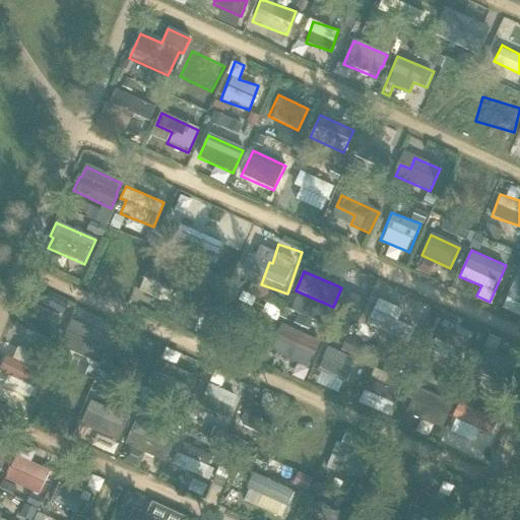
[(519,272),(508,298),(519,303),(519,272)]
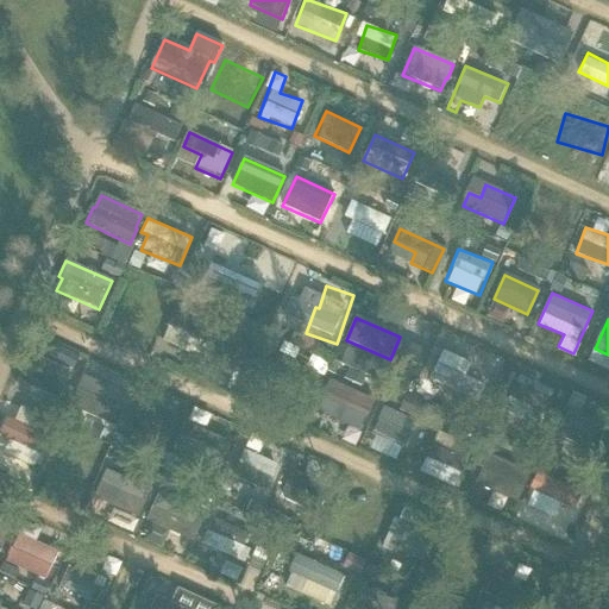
[(159,340),(203,356),(209,339),(165,324),(159,340)]
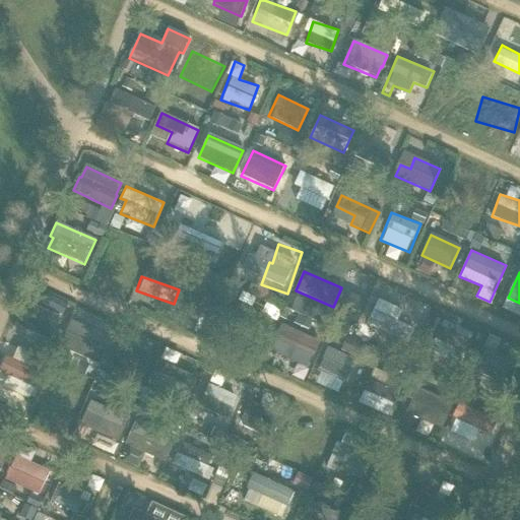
[(193,301),(188,312),(219,326),(231,301),(223,298),(222,300),(197,288),(192,300),(193,301)]
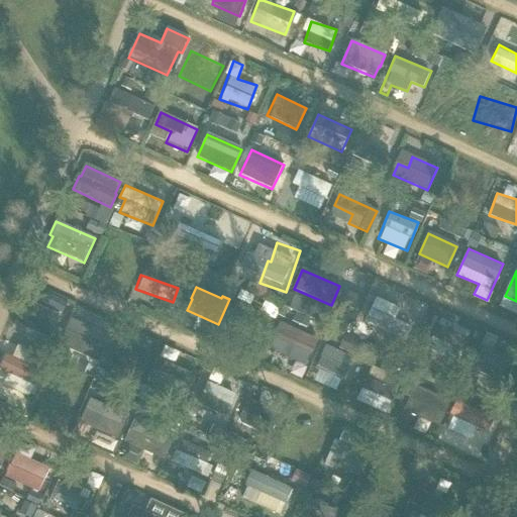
[(23,314),(18,325),(50,339),(61,316),(29,302),(24,314),(23,314)]
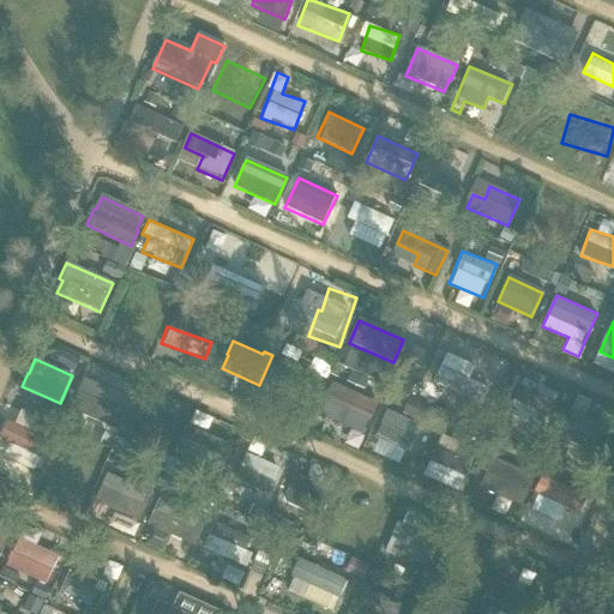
[(286,365),(272,392),(308,409),(321,381),(286,365)]
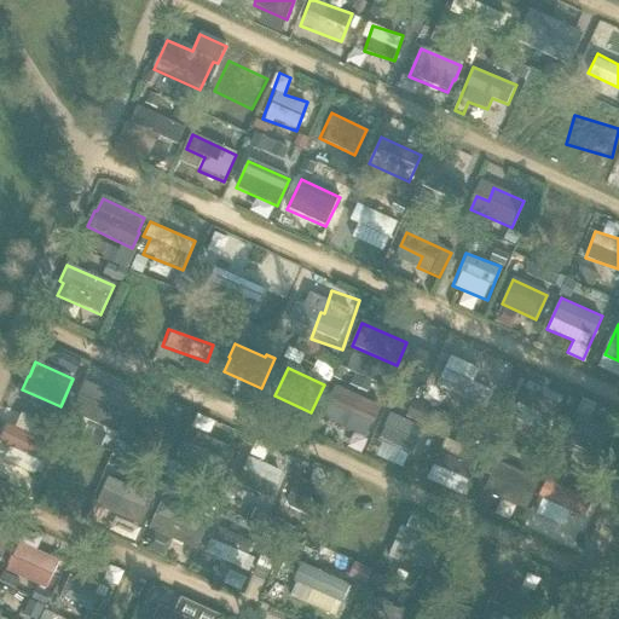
[(330,405),(324,418),(364,437),(370,423),(372,424),(380,409),(335,388),(328,404),(330,405)]
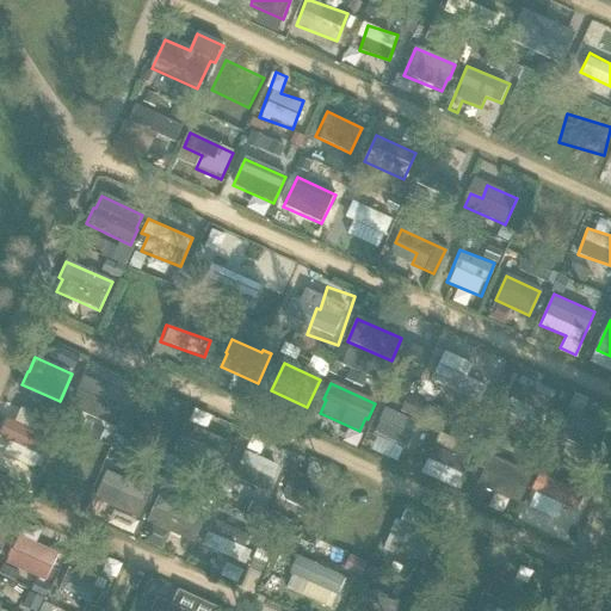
[(81,384),(71,408),(115,429),(122,412),(97,401),(99,393),(81,384)]
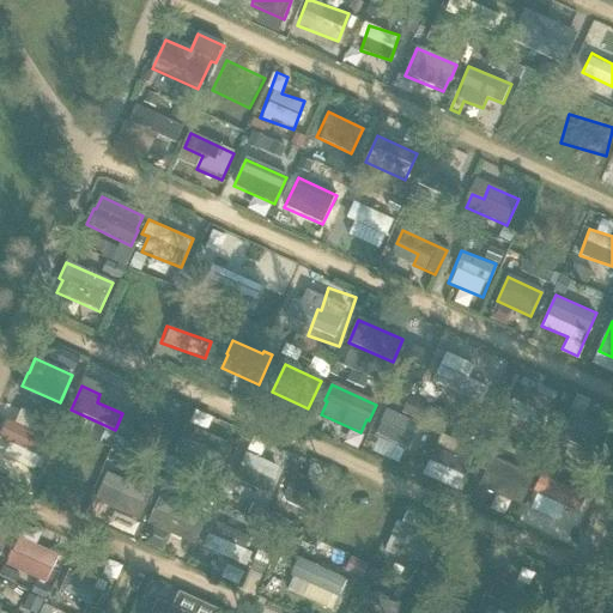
[(519,386),(507,413),(542,431),(548,417),(544,414),(550,400),(519,386)]
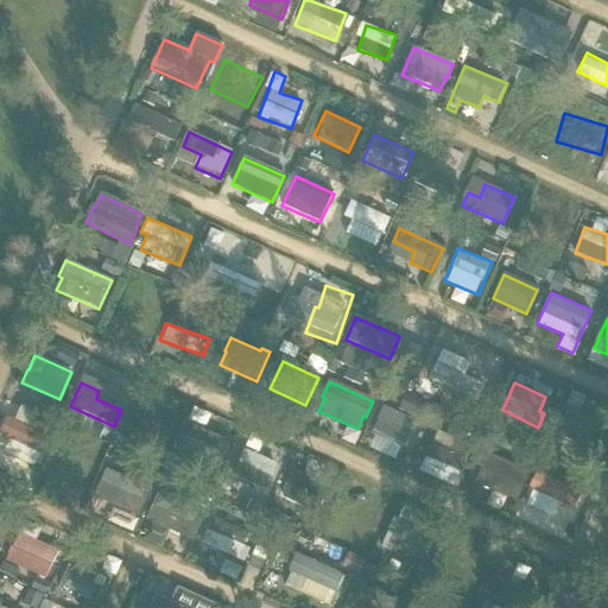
[(0,430),(0,466),(30,475),(49,413),(8,403),(0,430)]
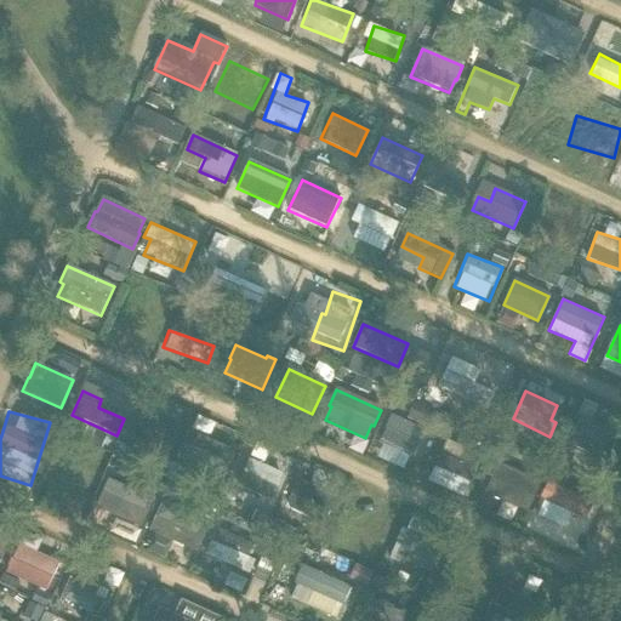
[(392,416),(381,442),(414,457),(425,432),(392,416)]
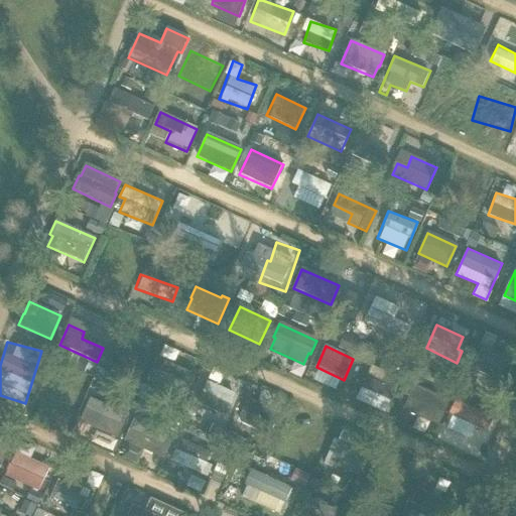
[(482,347),(472,370),(504,384),(514,361),(482,347)]
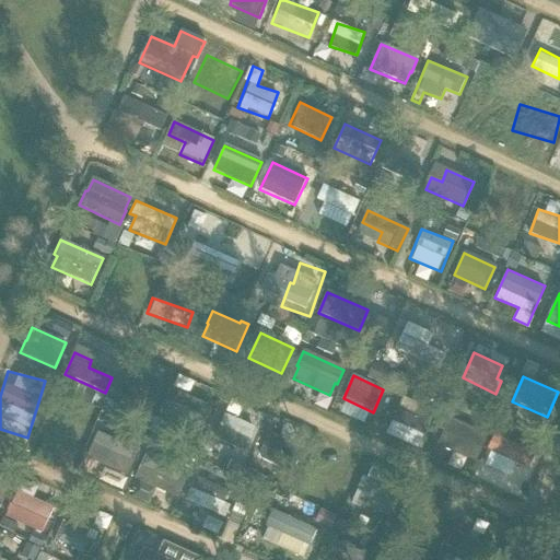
[(170,391),(159,413),(198,432),(205,419),(203,419),(209,408),(170,391)]
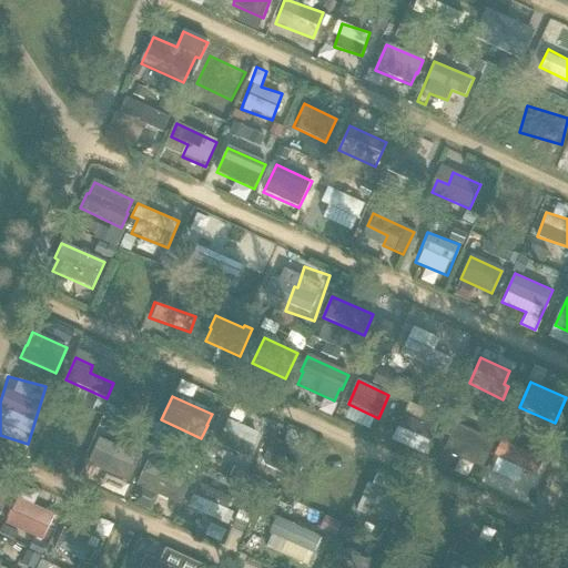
[(404,416),(399,427),(429,440),(434,429),(435,429),(440,417),(408,403),(403,416),(404,416)]
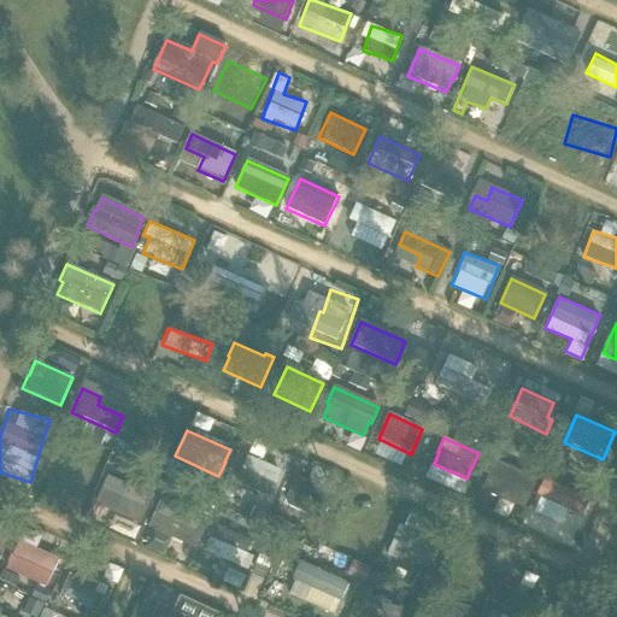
[(260,459),(265,448),(252,442),(235,481),(268,497),(281,468),(260,459)]
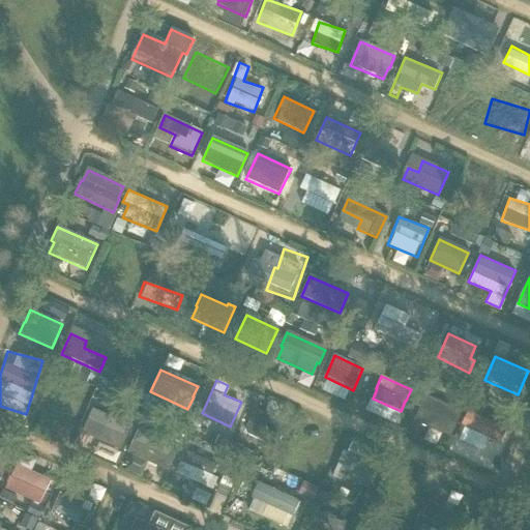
[(420,408),(415,418),(451,435),(457,423),(452,421),(458,411),(424,396),(419,408),(420,408)]
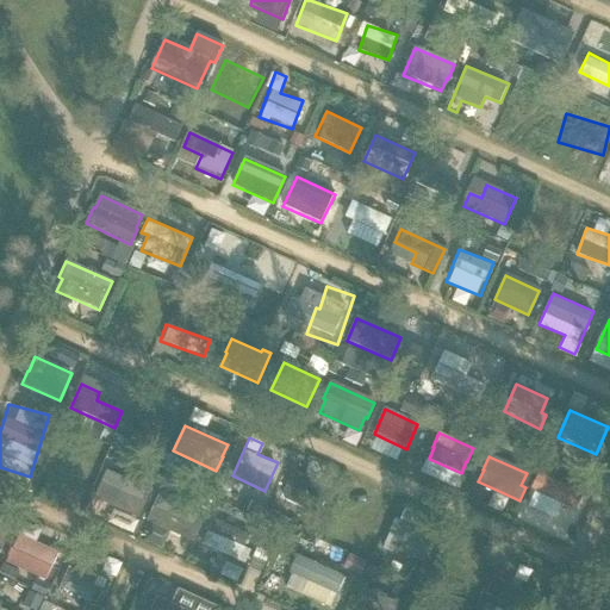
[(103,485),(97,498),(138,517),(150,491),(107,472),(101,485),(103,485)]
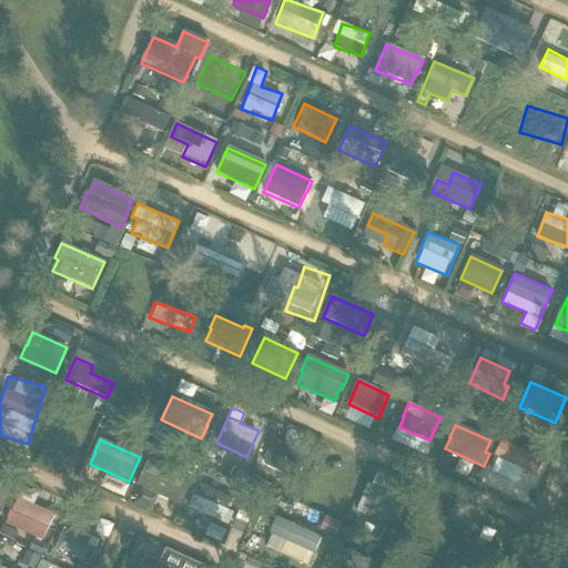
[(270,455),(265,466),(295,480),(306,457),(272,442),(266,454),(270,455)]
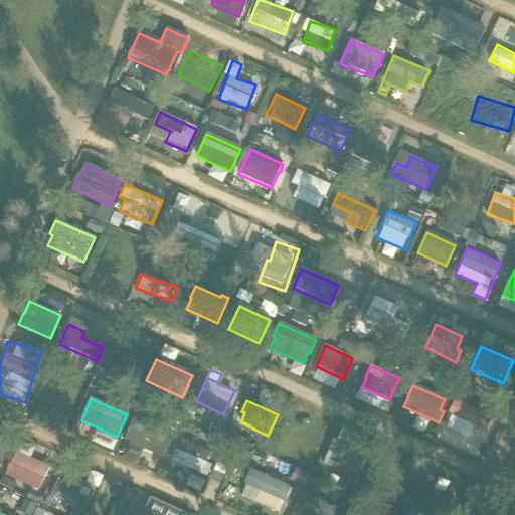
[(135,417),(125,441),(163,458),(173,436),(135,417)]
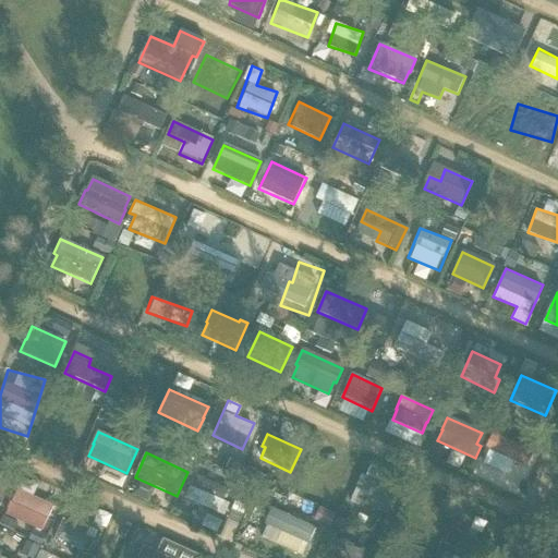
[(195,476),(190,487),(214,497),(209,509),(223,514),(228,504),(222,501),(227,490),(195,476)]
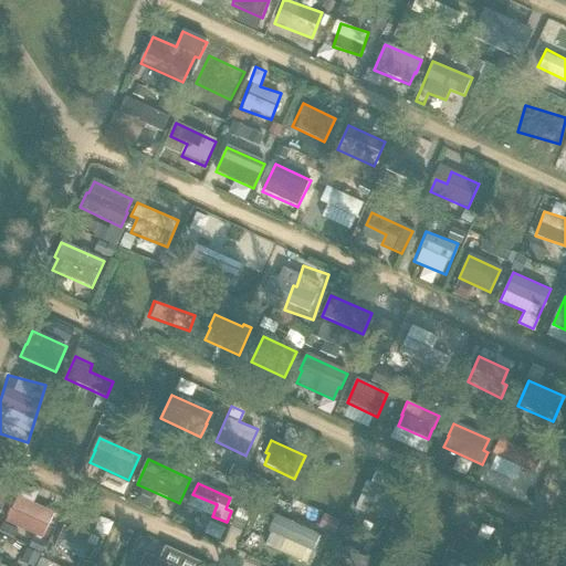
[(366,483),(356,507),(390,522),(401,499),(366,483)]
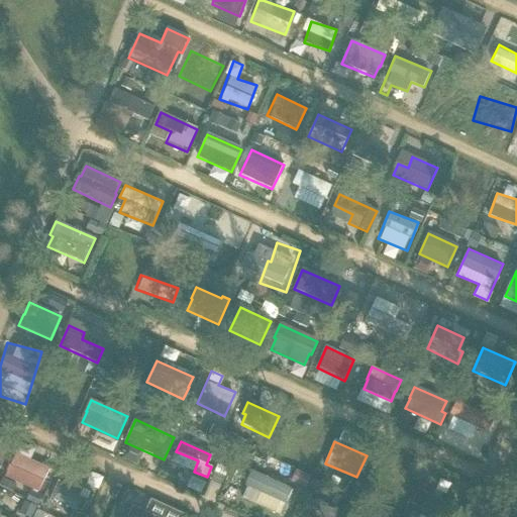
[(11,467),(6,479),(38,493),(43,481),(44,481),(49,470),(15,455),(10,467),(11,467)]
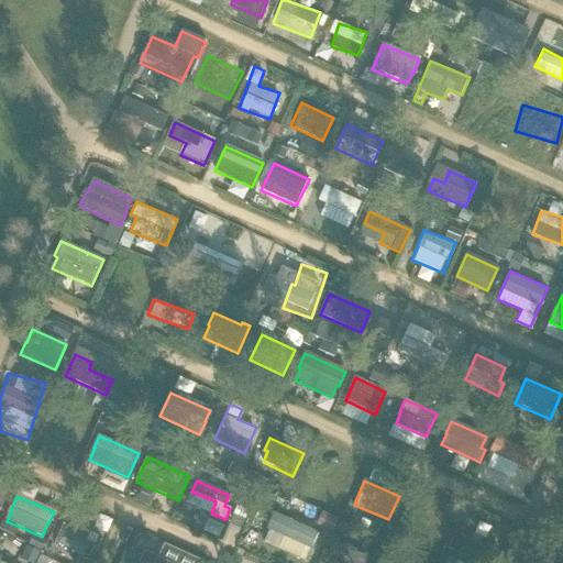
[(180,517),(220,534),(225,520),(186,504),(180,517)]
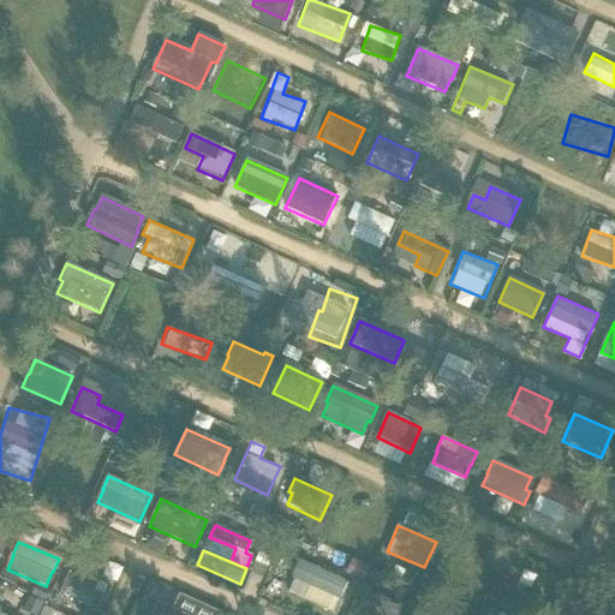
[(70,571),(61,592),(97,609),(103,596),(93,591),(97,581),(95,577),(76,568),(70,571)]
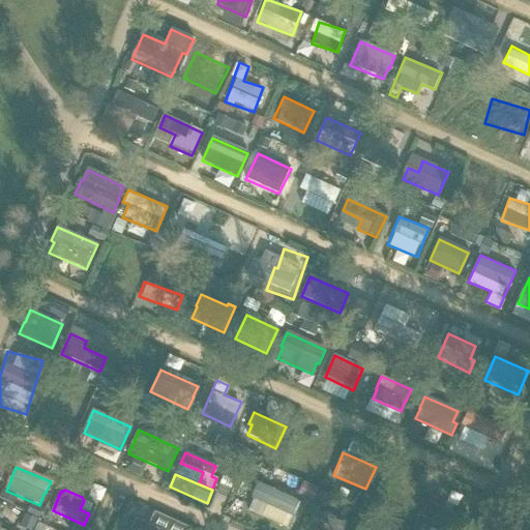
[(454,528),(460,512),(429,501),(422,517),(454,528)]
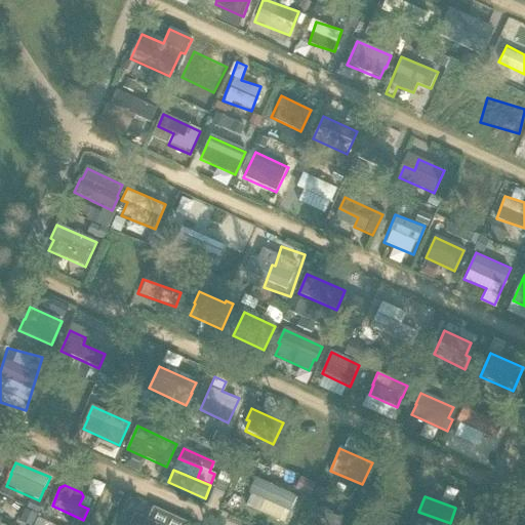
[(315,508),(306,524),(346,524),(347,522),(315,508)]
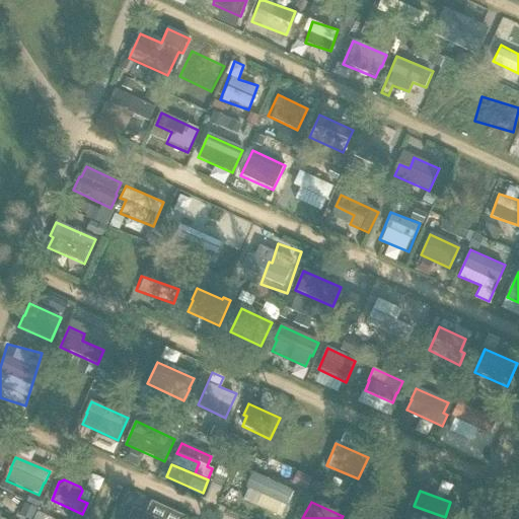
[(154,518),(133,509),(128,518),(154,518)]
